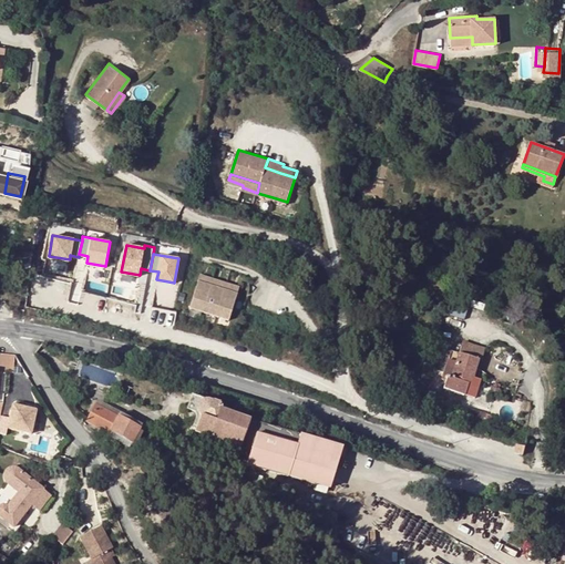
[(199,284),(237,291),(238,285),(201,277),(199,284)]
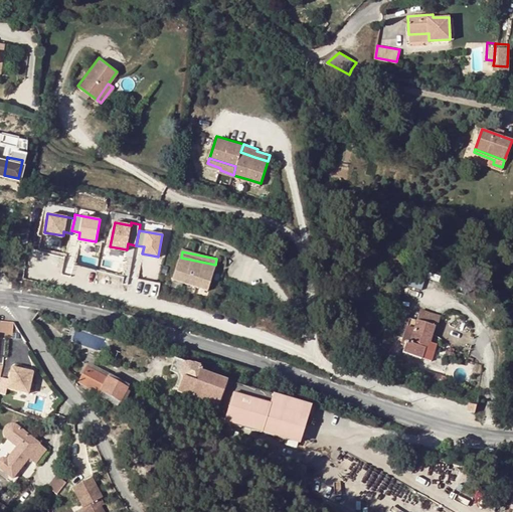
[(215,265),(181,258),(176,280),(210,288),(215,265)]
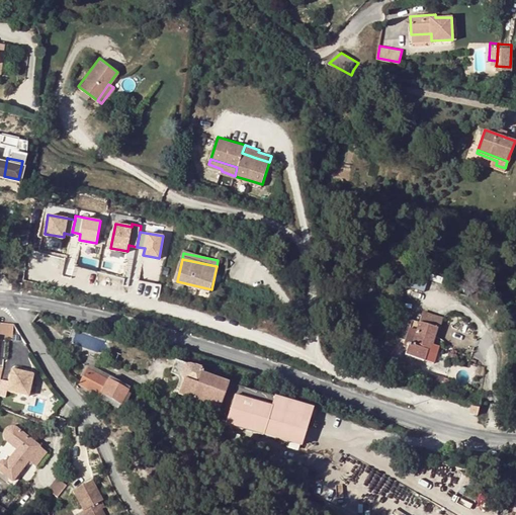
[(160,287),(161,280),(144,278),(143,285),(160,287)]
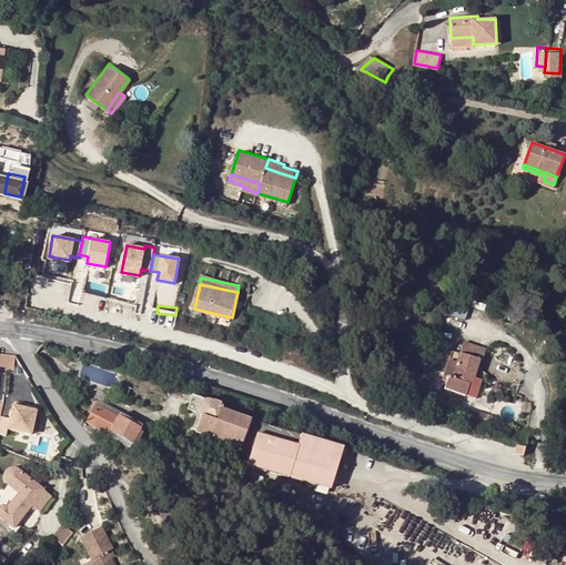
[(479,357),(461,351),(453,349),(444,376),(446,376),(447,377),(445,386),(466,393),(472,374),(474,374),(479,357)]
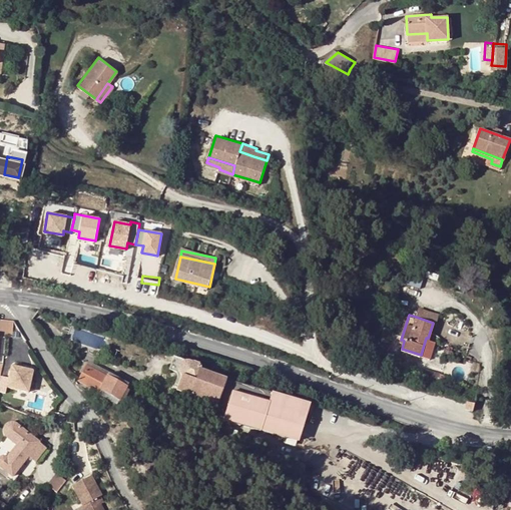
[(0,332),(14,332),(14,317),(0,316),(0,332)]
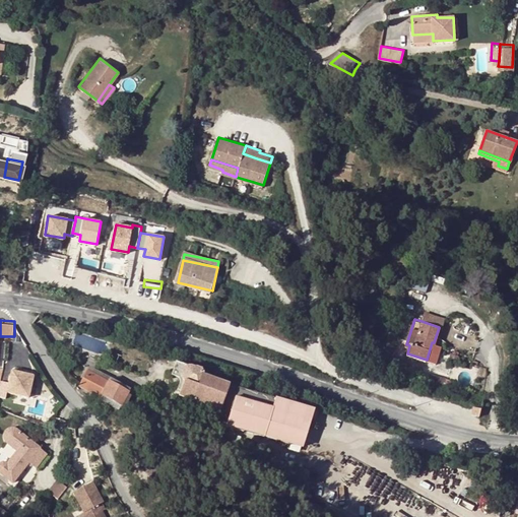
[(432,342),(427,360),(431,361),(433,354),(439,356),(441,345),(434,342),(432,342)]
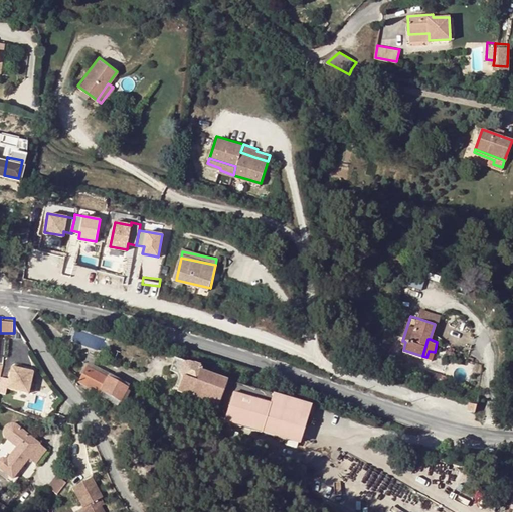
[(179,384),(192,389),(190,393),(219,402),(224,386),(227,378),(202,369),(200,365),(175,356),(171,369),(183,373),(179,384)]
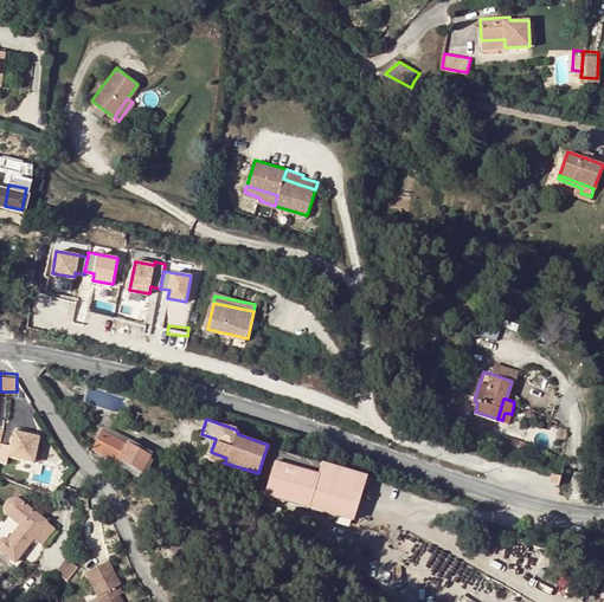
[(38,434),(13,428),(7,453),(32,459),(38,434)]
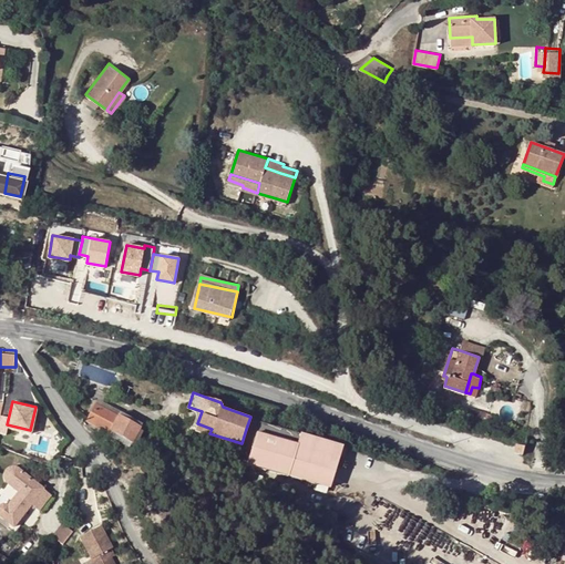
[(134,441),(142,424),(120,413),(96,401),(88,419),(109,431),(110,429),(134,441)]
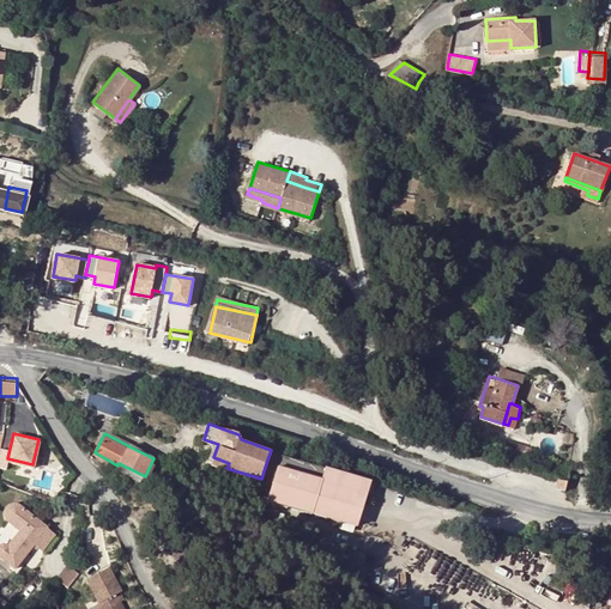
[(132,443),(129,446),(153,458),(156,455),(132,443)]
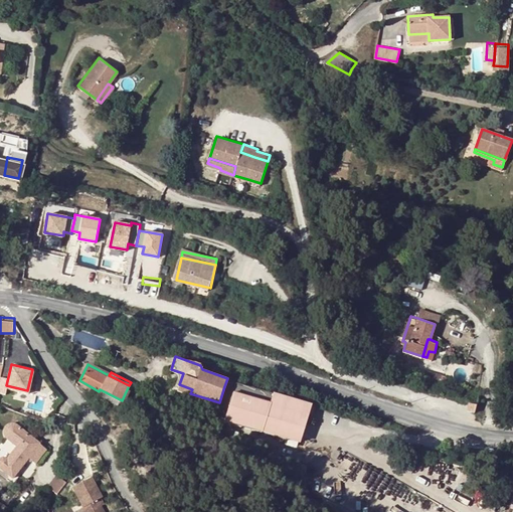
[(228,407),(225,416),(299,440),(311,404),(236,381),(233,389),(228,407)]
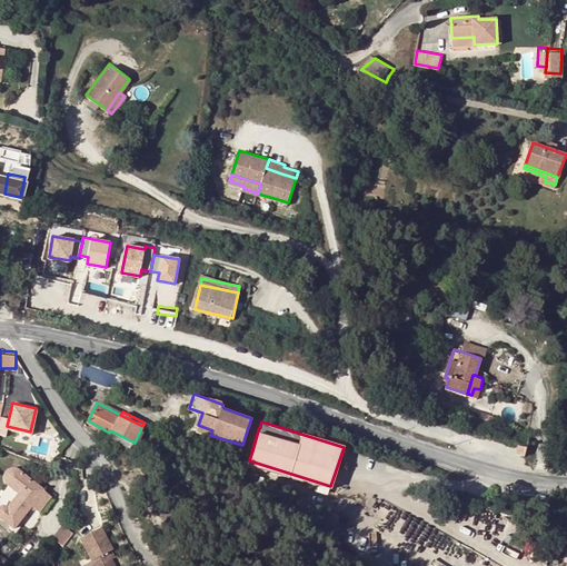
[(210,435),(212,430),(198,425),(197,429),(210,435)]
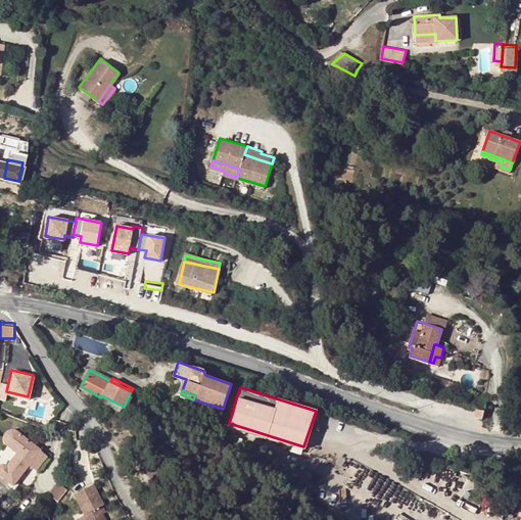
[(232,414),(237,395),(228,392),(223,409),(222,410),(232,414)]
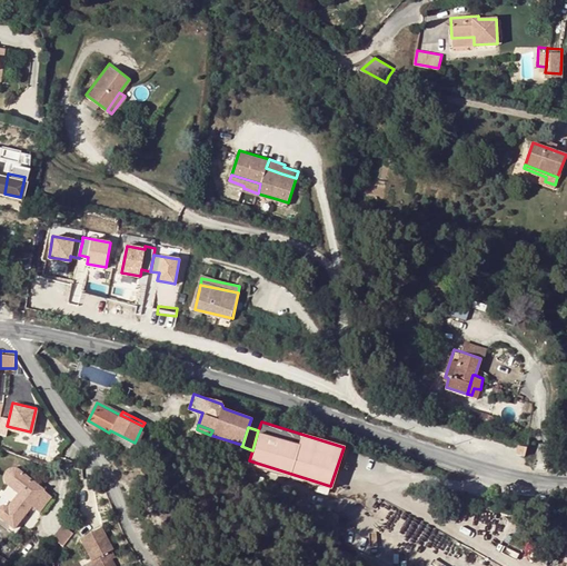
[(0,513),(1,514),(1,515),(15,526),(32,503),(40,509),(52,495),(17,466),(15,466),(12,466),(11,467),(9,468),(8,469),(7,470),(6,473),(6,475),(6,477),(6,478),(7,480),(8,482),(18,490),(8,504),(6,504),(5,504),(2,504),(1,505),(0,506),(0,513)]
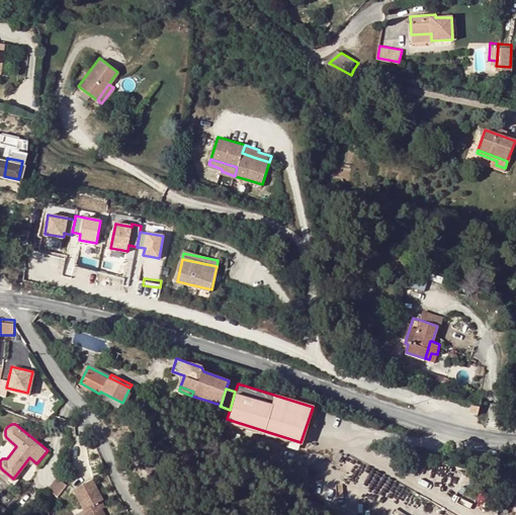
[(50,486),(60,494),(68,482),(58,475),(50,486)]
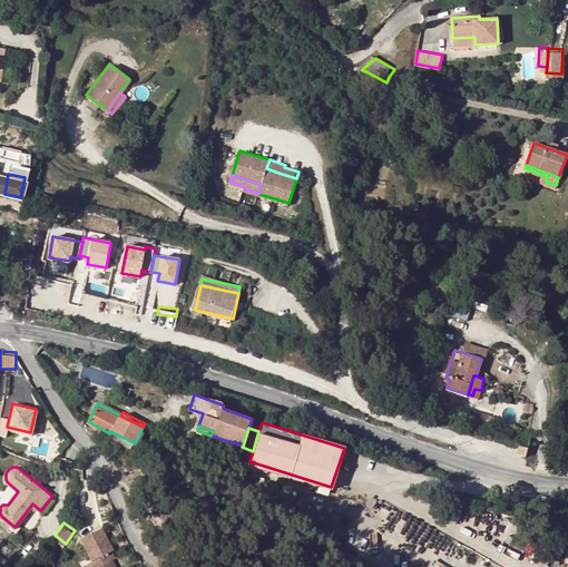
[(105,527),(82,538),(92,560),(116,549),(105,527)]
